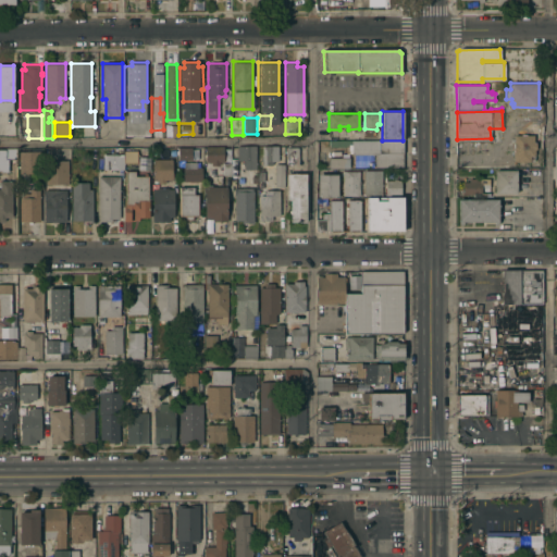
[(176,125),(163,125),(163,136),(176,137),(176,125)]
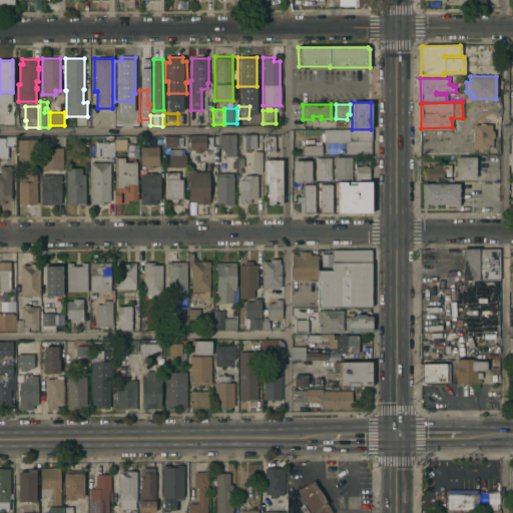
[(491,130),(494,130),(494,137),(492,137),(492,148),(488,147),(488,148),(473,148),(474,137),(471,137),(471,134),(474,134),(474,129),(472,129),(472,128),(472,127),(474,127),(474,123),(480,123),(480,122),(485,122),(485,123),(491,123),(491,128),(491,130)]
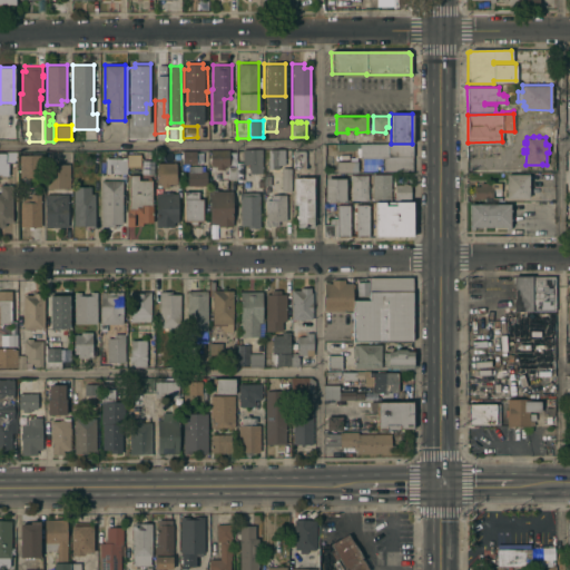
[(412,170),(384,170),(384,157),(354,157),(354,149),(337,149),(337,145),(345,145),(391,144),(412,144),(412,170)]
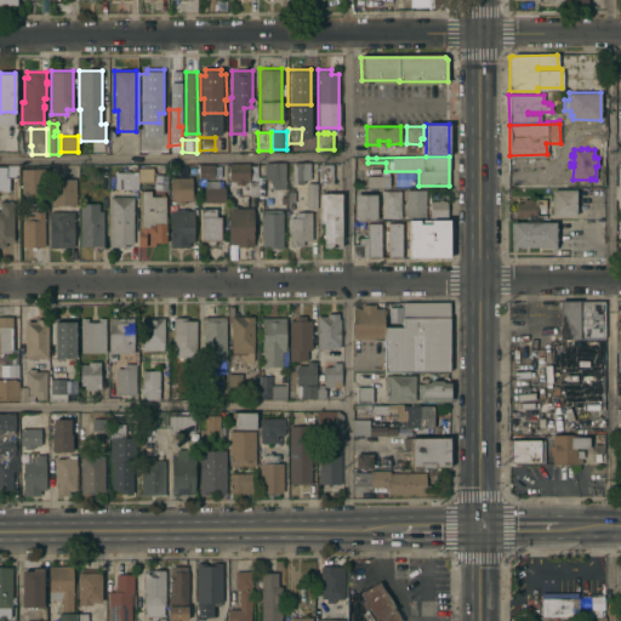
[(215,164),(215,177),(204,177),(204,183),(199,183),(198,164),(215,164)]
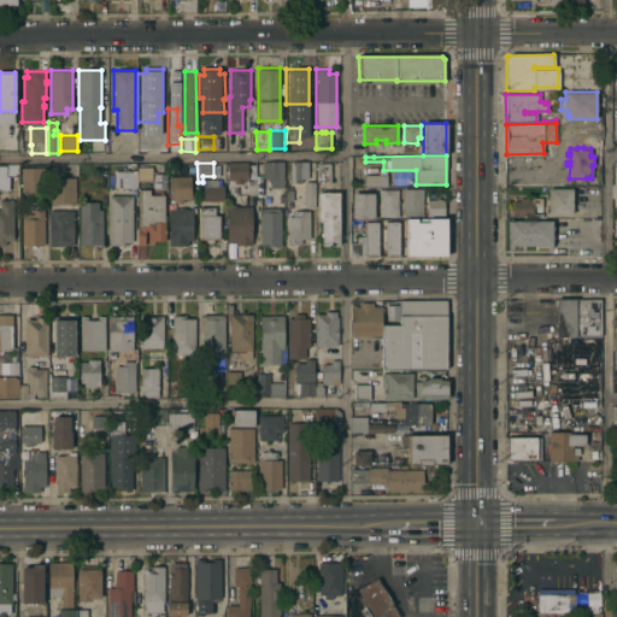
[(247,163),(247,178),(242,178),(242,182),(234,182),(234,178),(228,178),(227,163),(247,163)]
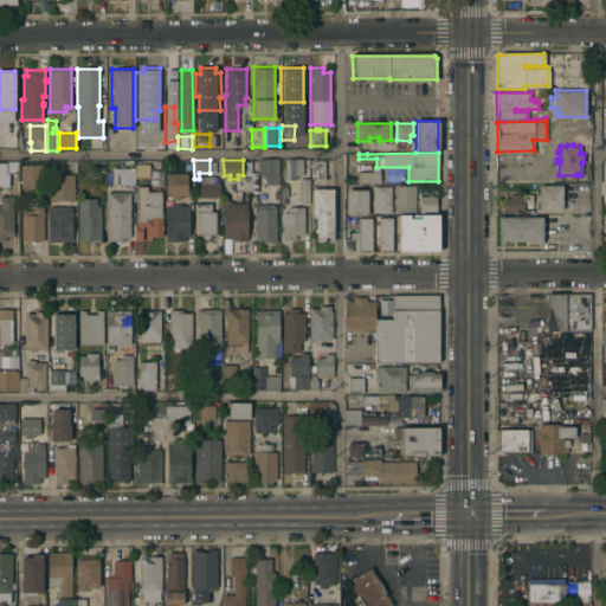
[(278,184),(265,184),(265,174),(258,174),(258,160),(278,160),(278,184)]
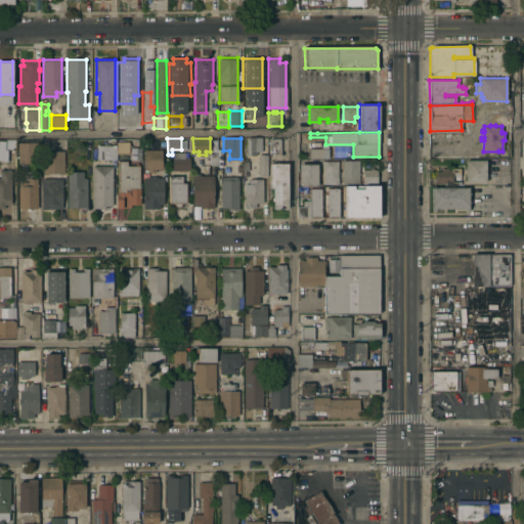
[(261,151),(256,150),(256,155),(246,155),(247,138),(261,138),(261,151)]
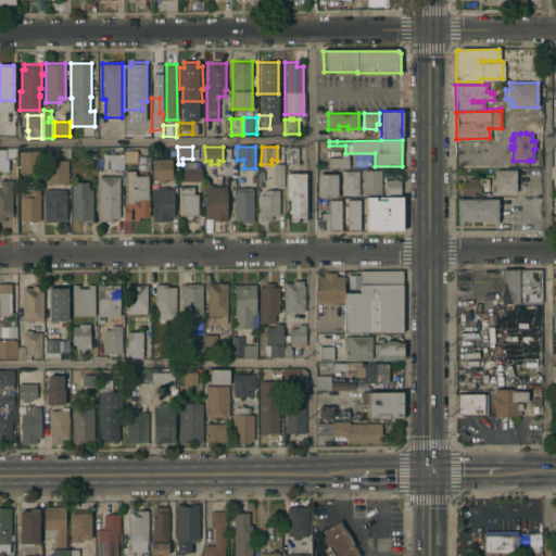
[(298,163),(287,163),(286,147),(298,147),(298,163)]
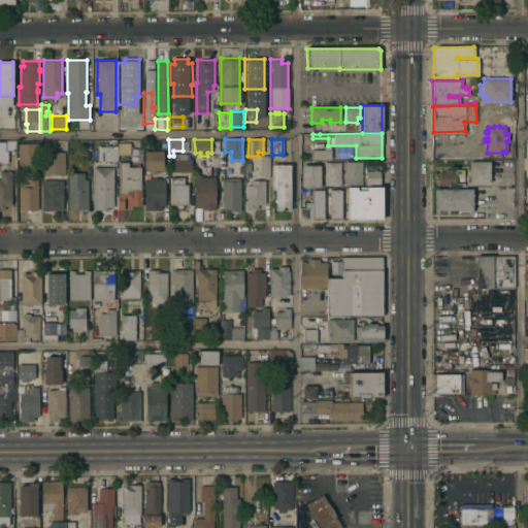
[(13,163),(7,163),(7,162),(0,162),(0,141),(5,141),(5,140),(15,140),(15,151),(13,151),(13,163)]
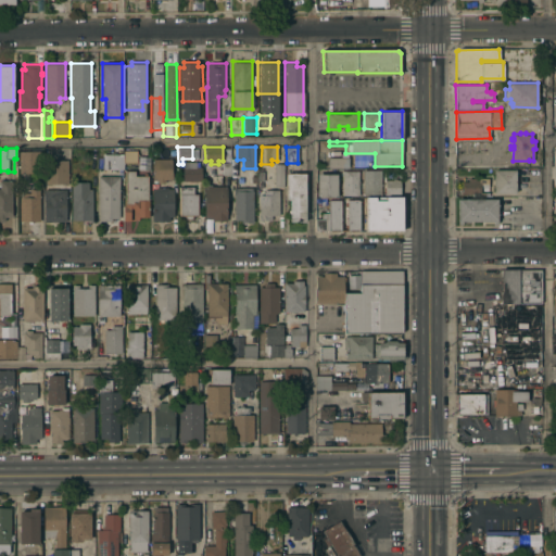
[(19,150),(40,150),(40,173),(19,173),(19,150)]
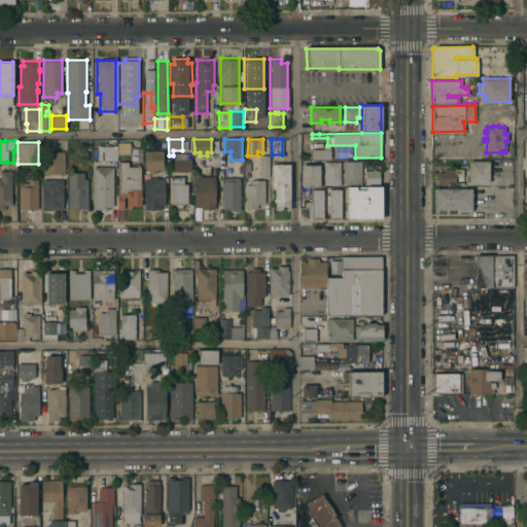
[(117,142),(130,142),(130,153),(117,153),(117,145),(117,142)]
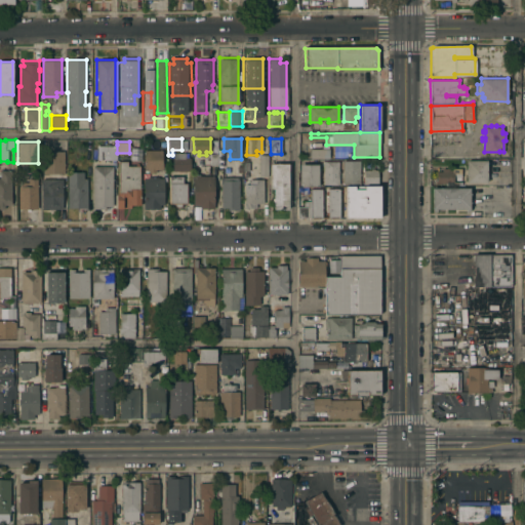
[(117,153),(116,153),(116,158),(97,159),(97,146),(117,145),(117,153)]
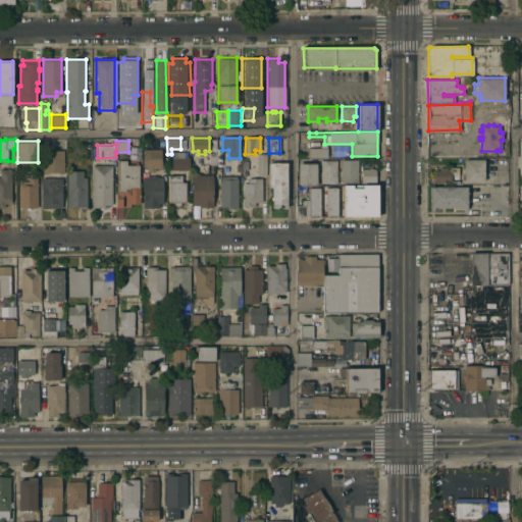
[(128,159),(140,159),(140,147),(128,147),(128,159)]
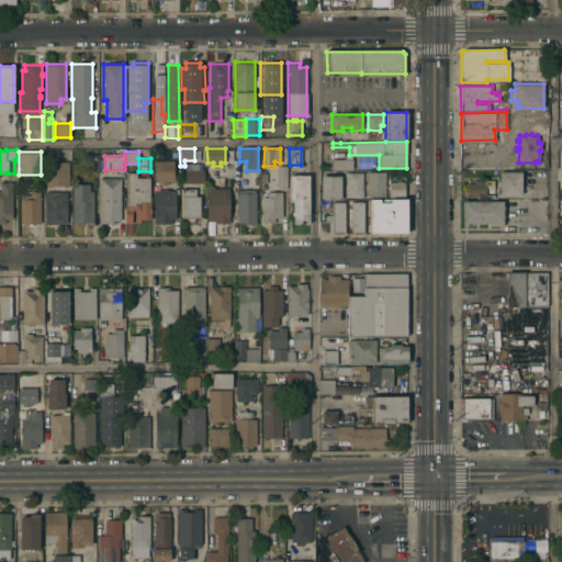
[(352,158),(352,169),(332,169),(332,158),(352,158)]
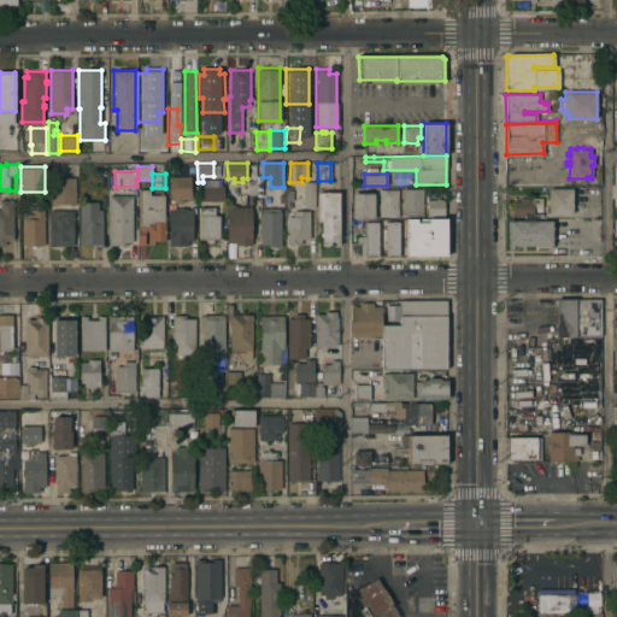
[(191,176),(191,191),(193,191),(193,197),(191,197),(191,199),(182,199),(183,201),(175,201),(175,199),(170,199),(170,176),(191,176)]
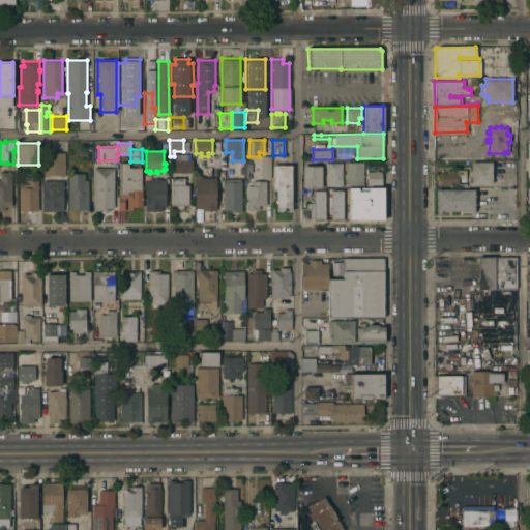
[(43,152),(65,152),(64,175),(43,175),(43,152)]
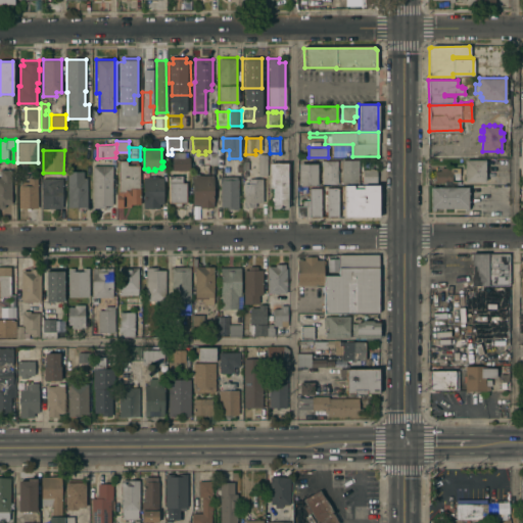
[(184,170),(184,172),(177,172),(177,170),(173,170),(173,152),(186,151),(186,156),(189,156),(190,170),(184,170)]
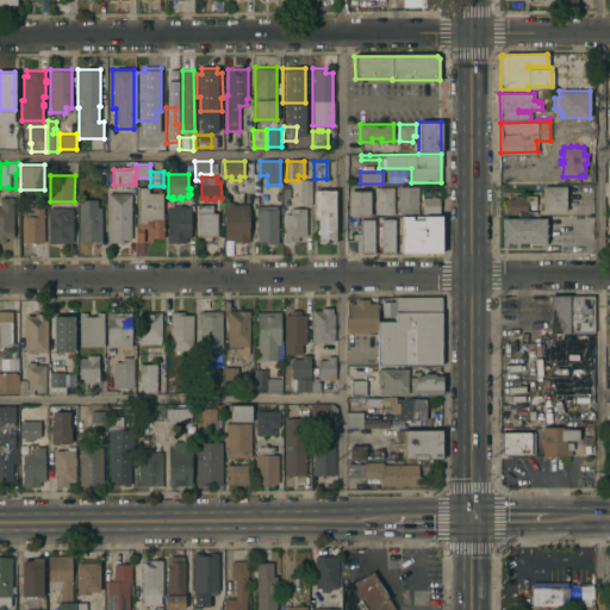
[(311,205),(300,204),(302,179),(311,179),(311,205)]
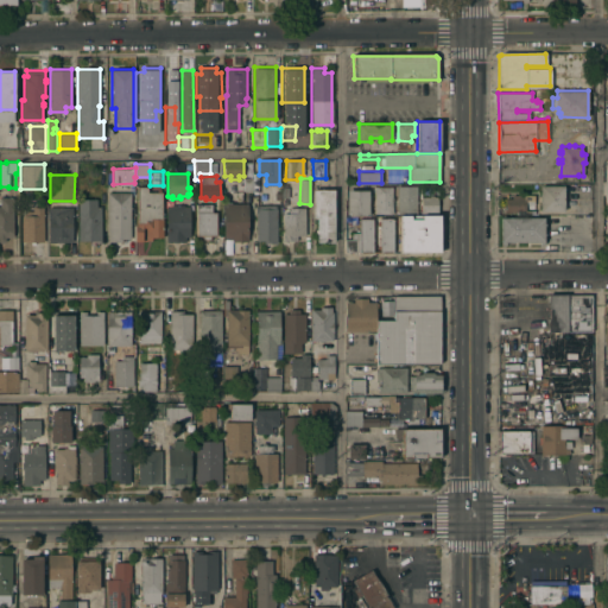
[(252,179),(241,179),(240,191),(249,192),(252,179)]
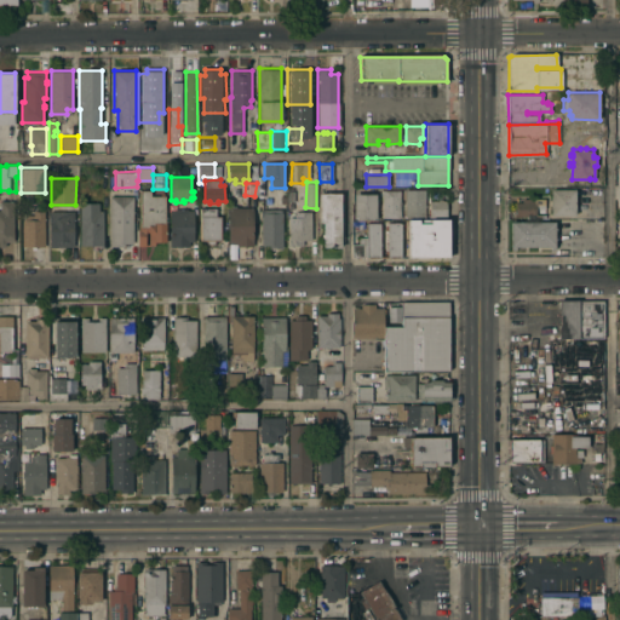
[(400,200),(402,200),(402,205),(400,205),(400,217),(383,217),(382,190),(400,189),(400,200)]
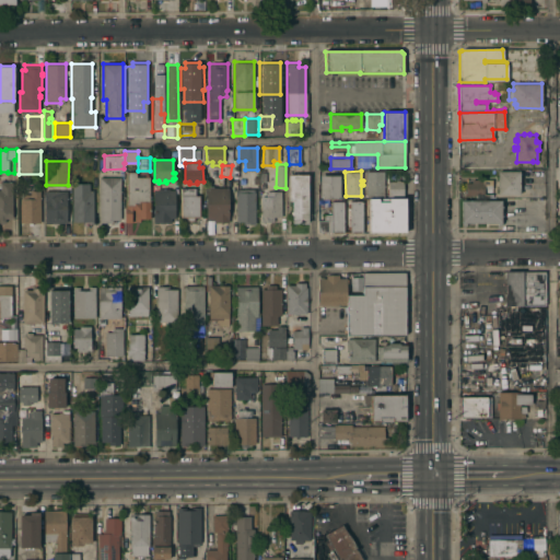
[(384,196),(365,196),(365,171),(384,171),(384,196)]
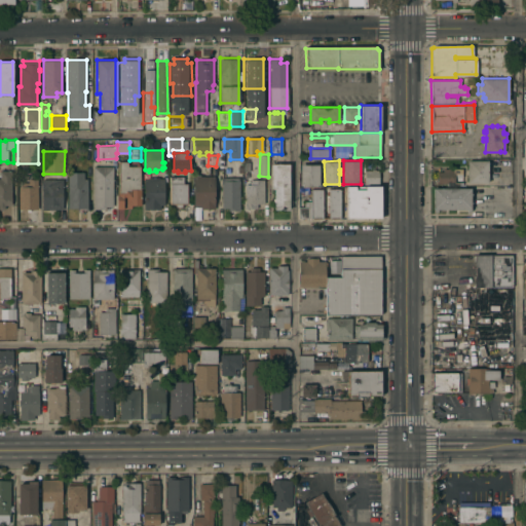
[(487,182),(467,182),(467,160),(488,160),(487,182)]
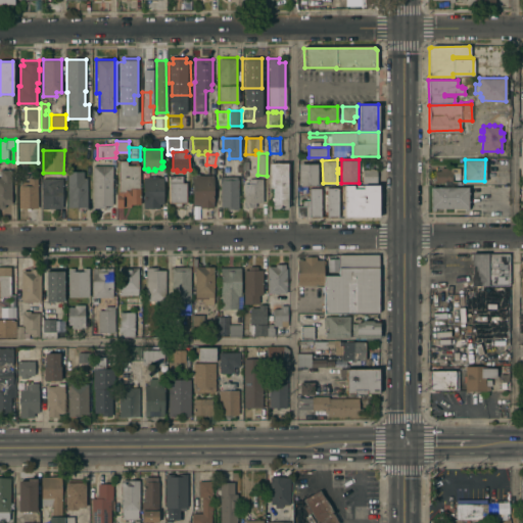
[(139,188),(140,188),(140,203),(131,203),(131,206),(116,206),(116,193),(117,193),(117,191),(119,191),(119,160),(127,160),(127,164),(139,164),(139,188)]
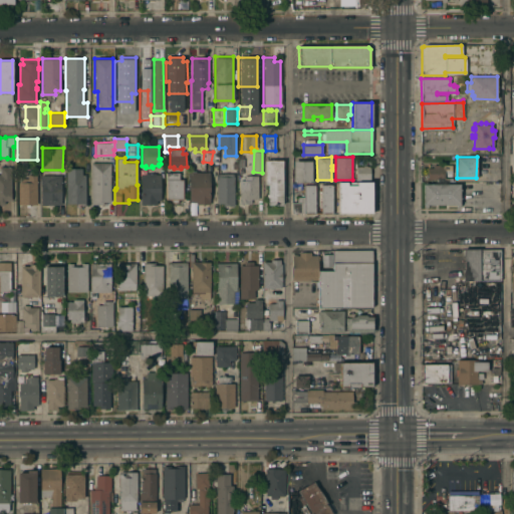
[(282,160),(282,205),(267,205),(267,197),(266,197),(266,194),(267,194),(267,184),(265,184),(265,160),(282,160)]
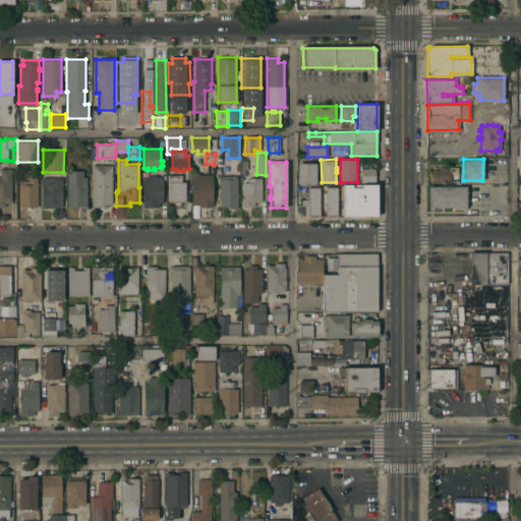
[(316,184),(299,184),(299,182),(297,182),(297,162),(316,163),(316,184)]
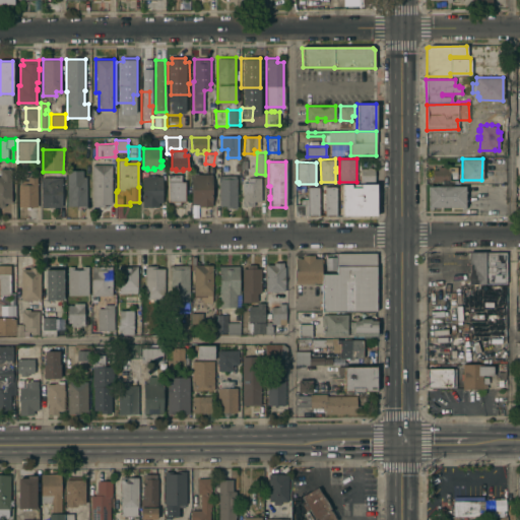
[(112,203),(104,203),(104,206),(92,206),(91,164),(112,164),(112,203)]
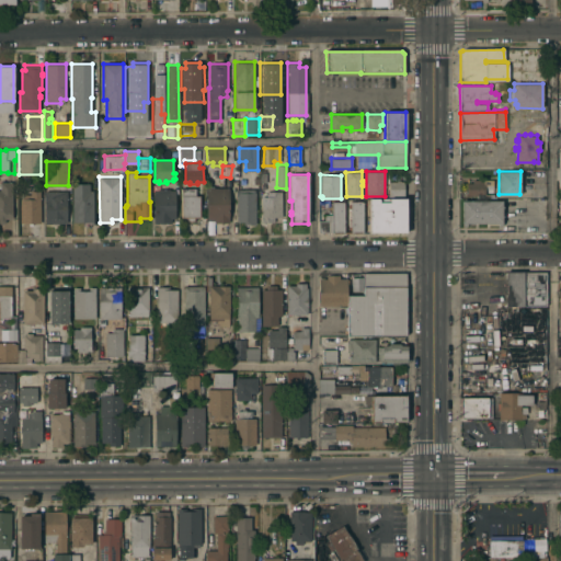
[(466,179),(493,180),(492,189),(485,189),(484,194),(493,194),(493,197),(477,197),(477,195),(466,195),(466,179)]
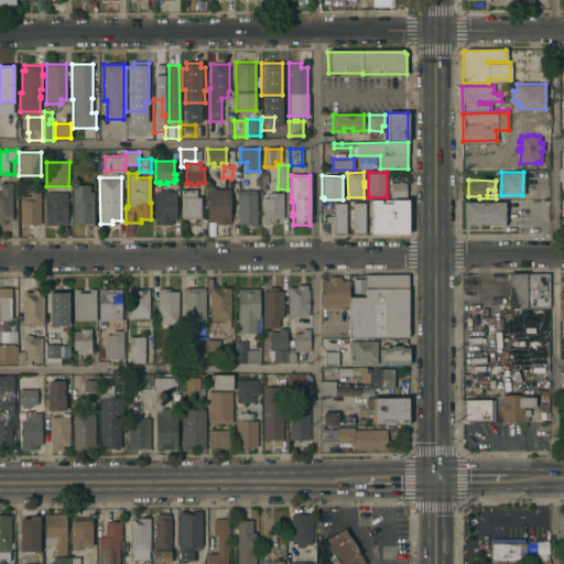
[(405,182),(407,197),(391,197),(391,182),(399,182),(399,181),(402,181),(402,182),(405,182)]
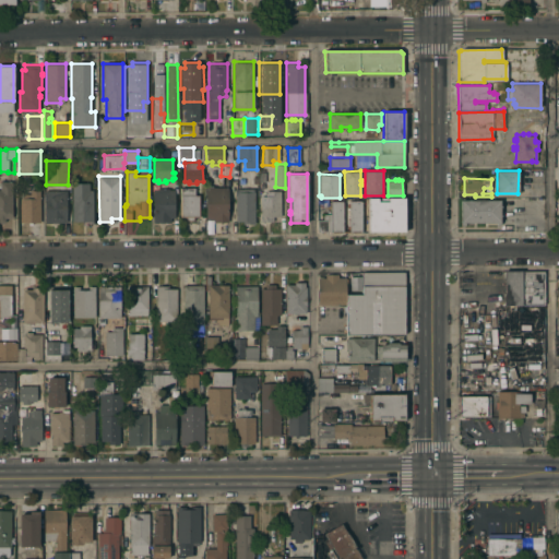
[(12,217),(6,217),(6,221),(3,222),(0,222),(0,181),(12,181),(12,217)]
